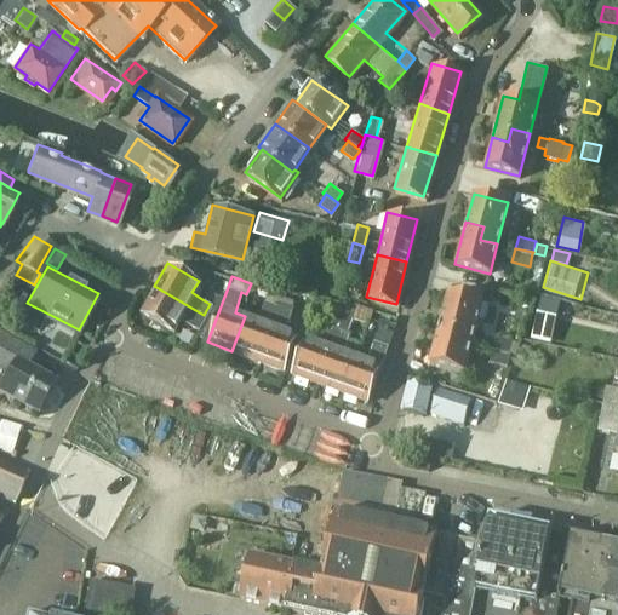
[(196,327),(204,315),(154,286),(141,309),(172,327),(178,316),(196,327)]
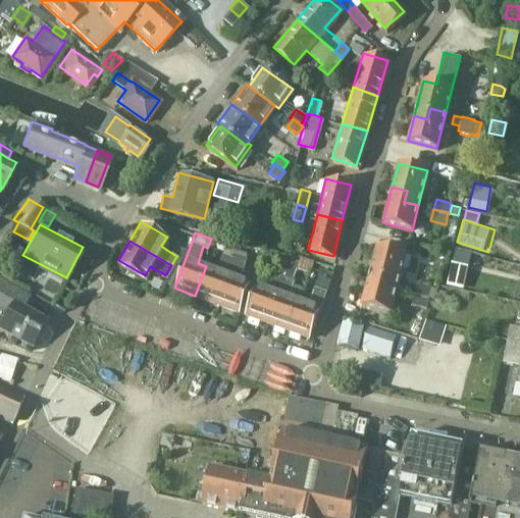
[(376,245),(370,270),(384,273),(382,285),(397,288),(406,252),(376,245)]
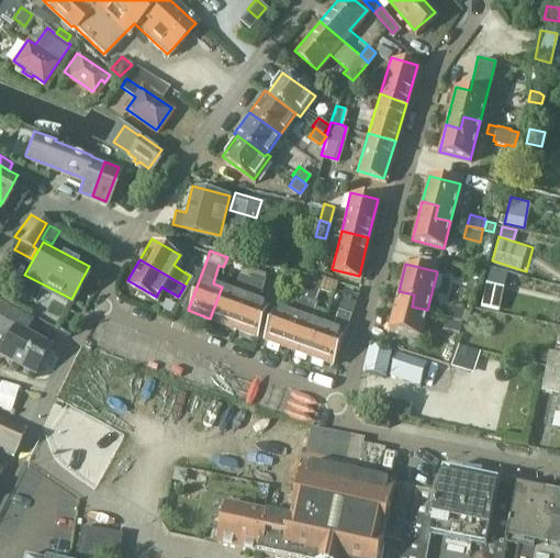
[(489,268),(485,281),(503,286),(506,272),(489,268)]
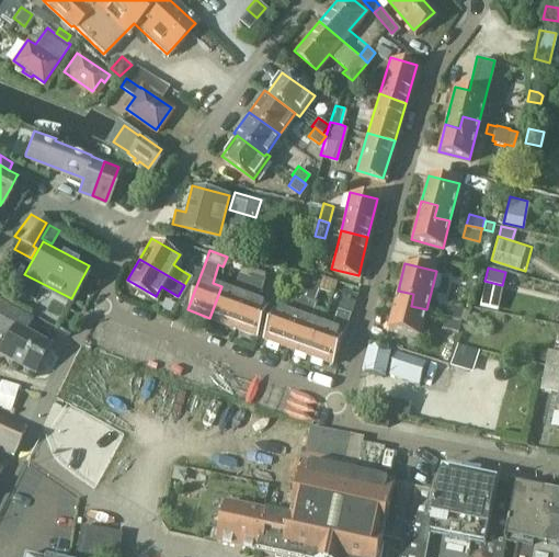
[(209,318),(232,326),(250,276),(240,272),(236,282),(234,291),(221,286),(209,318)]
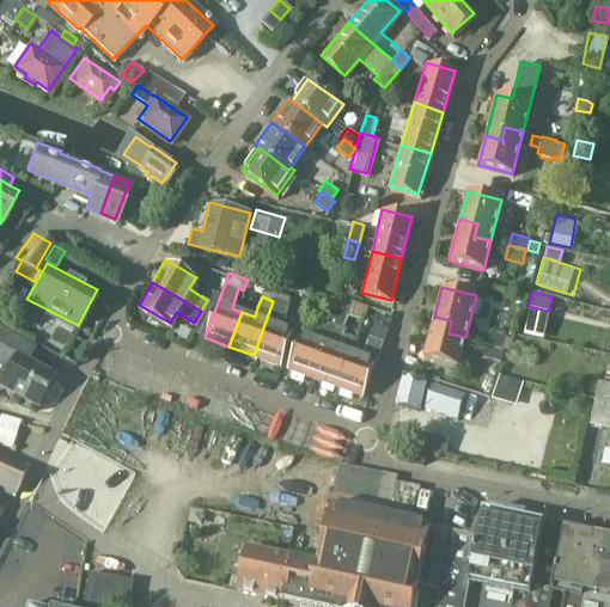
[(312,376),(336,385),(349,351),(337,347),(340,337),(343,326),(342,326),(347,312),(348,313),(353,300),(341,296),(335,316),(334,316),(312,376)]
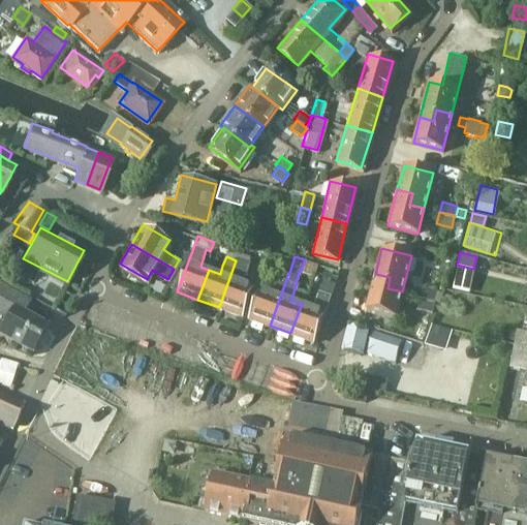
[(316,264),(305,259),(301,271),(313,275),(316,264)]
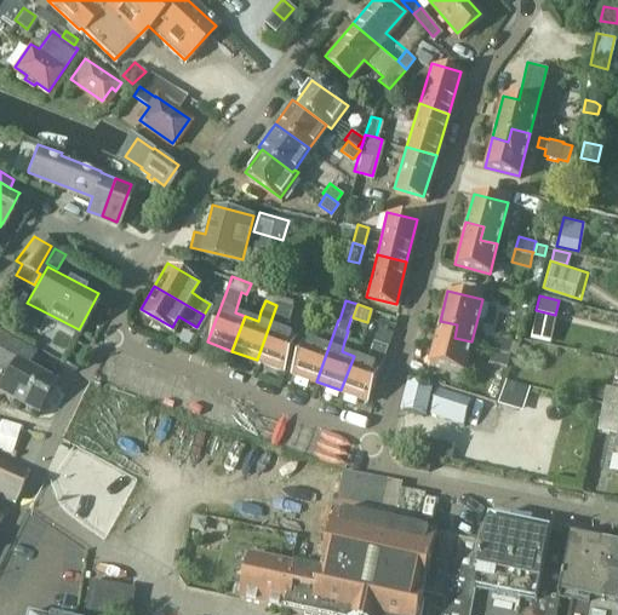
[(282,329),(285,320),(290,310),(276,305),(257,360),(281,368),(295,334),(282,329)]
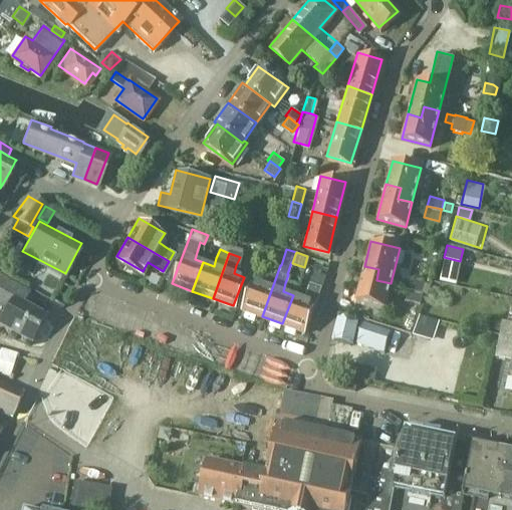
[(241,308),(262,316),(280,265),(271,261),(262,284),(252,280),(241,308)]
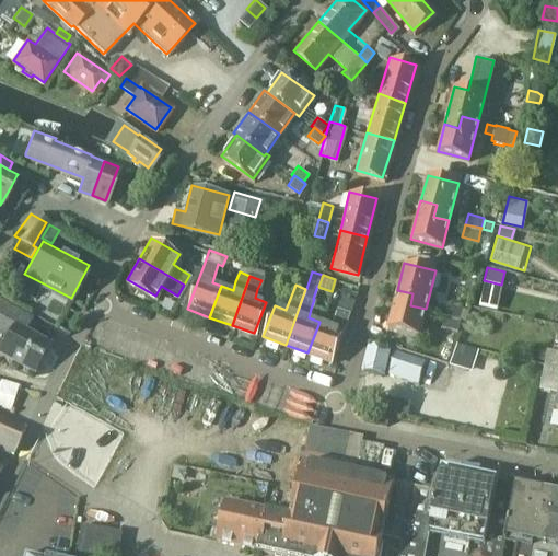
[(410,305),(413,293),(397,290),(387,327),(418,336),(426,309),(410,305)]
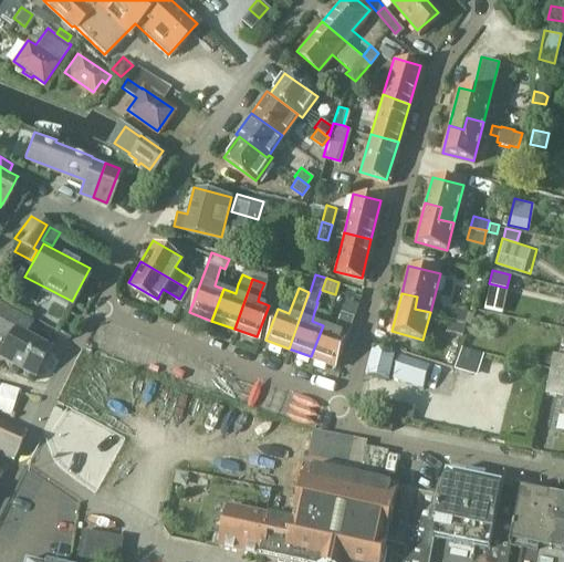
[(24,332),(31,320),(0,301),(0,335),(4,339),(0,346),(0,356),(33,376),(50,346),(24,332)]
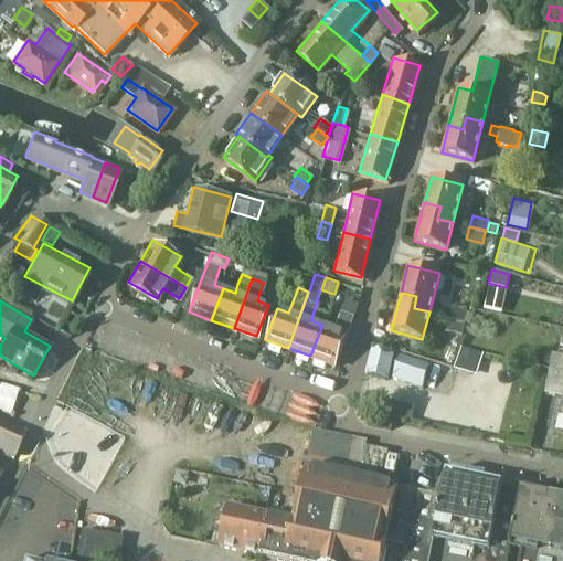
[(471,311),(450,306),(448,316),(463,320),(467,321),(471,311)]
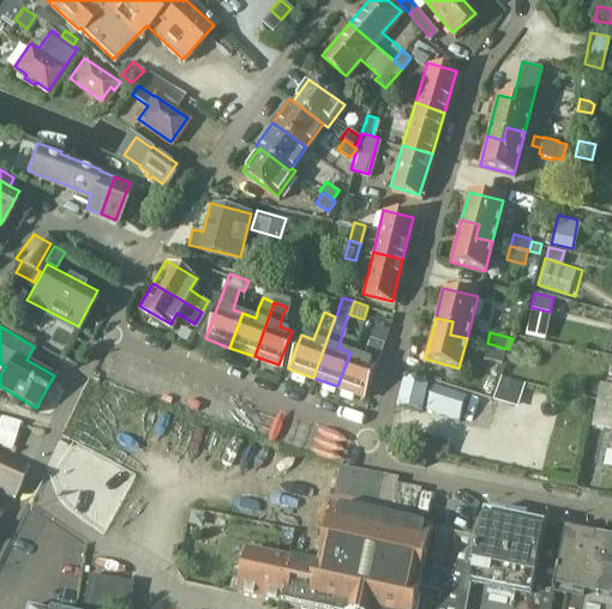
[(382,342),(369,337),(365,348),(361,356),(351,353),(337,386),(363,395),(382,342)]
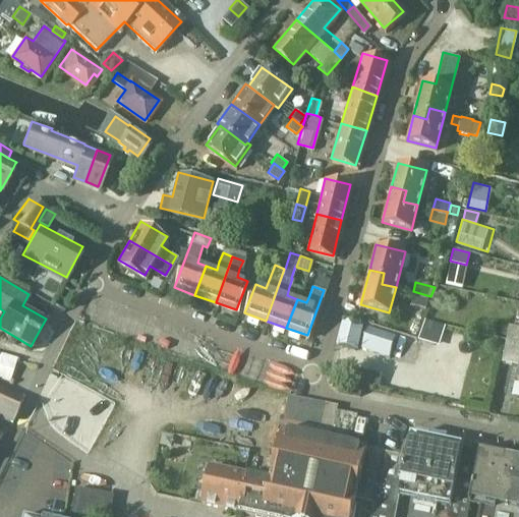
[(424,306),(426,295),(413,291),(410,302),(424,306)]
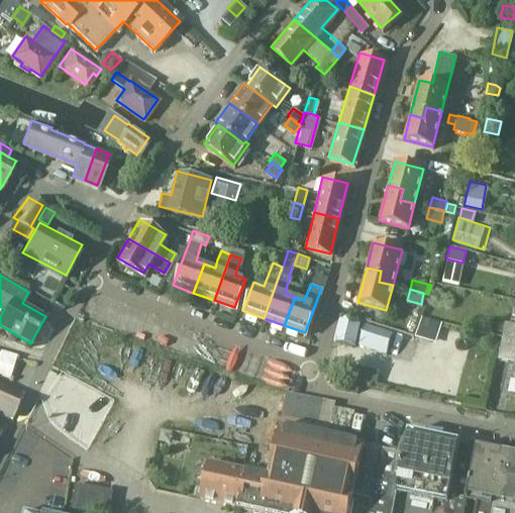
[(334,340),(352,344),(358,319),(341,314),(334,340)]
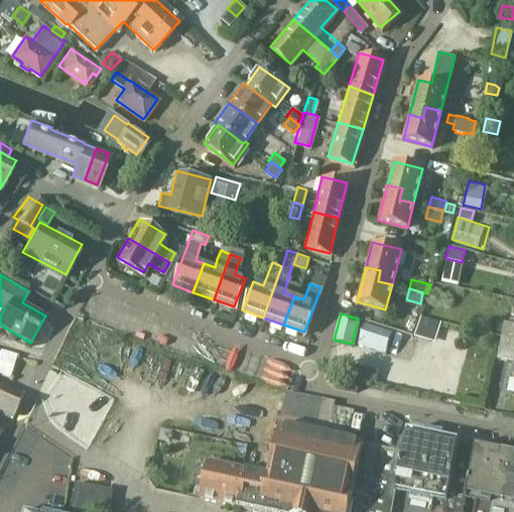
[(430,339),(435,318),(421,314),(414,334),(430,339)]
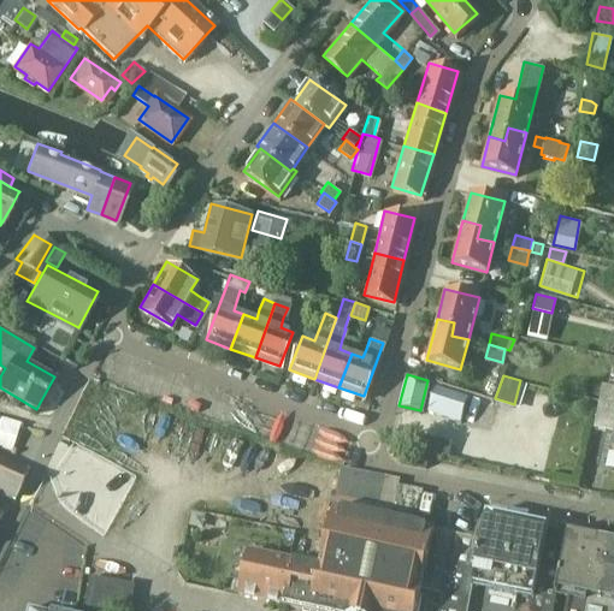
[(613,385),(601,383),(597,398),(613,401),(613,385)]
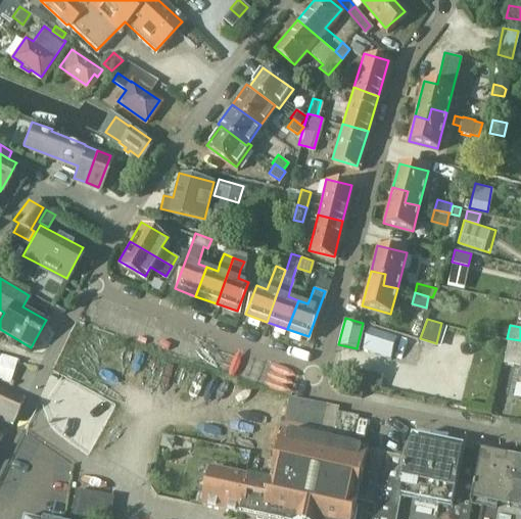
[(363,347),(390,357),(396,337),(369,328),(363,347)]
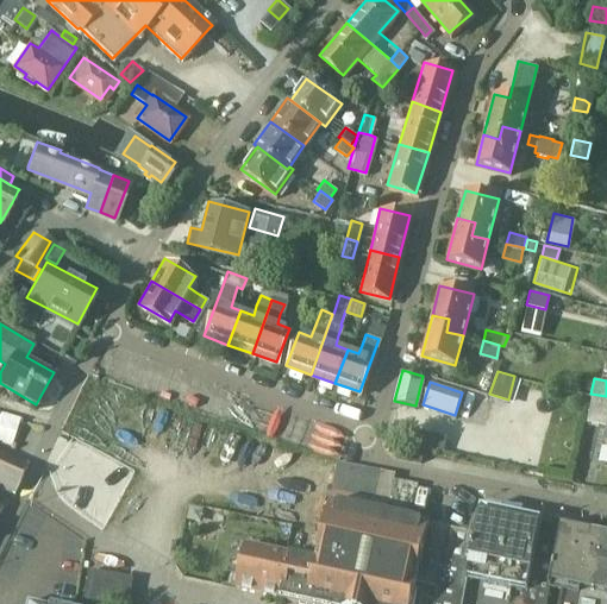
[(606,396),(590,394),(584,420),(606,425),(606,428),(604,444),(606,444),(606,396)]
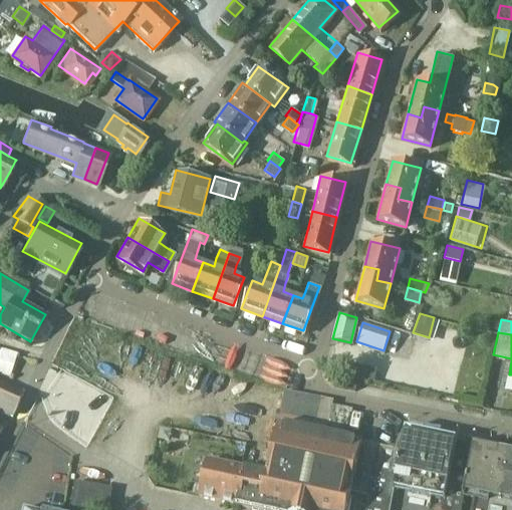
[(0,412),(1,409),(11,413),(21,389),(0,379),(0,412)]
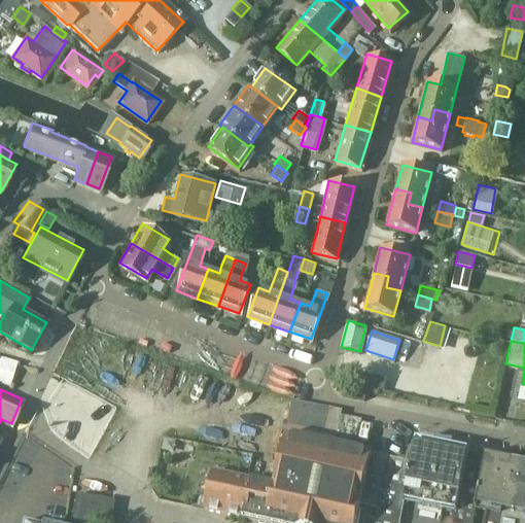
[(292,398),(286,422),(286,425),(299,428),(305,401),(292,398)]
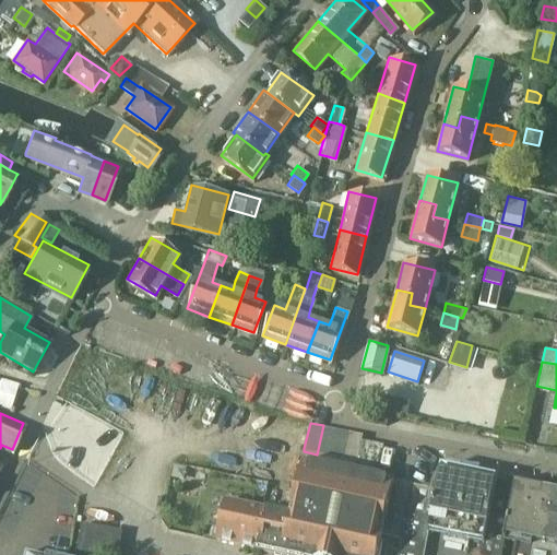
[(350,432),(336,428),(323,425),(317,455),(343,460),(350,432)]
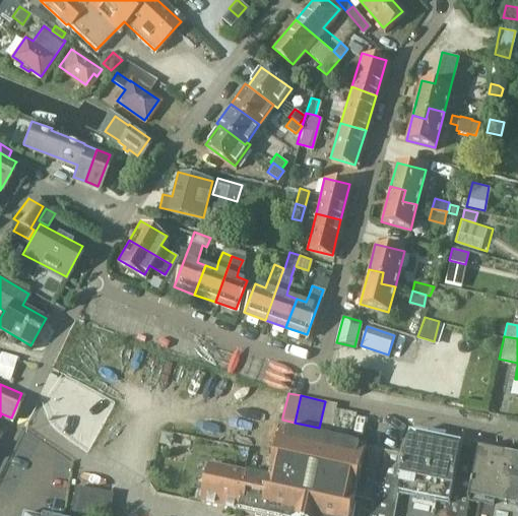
[(337,403),(325,401),(319,428),(331,431),(336,409),(337,403)]
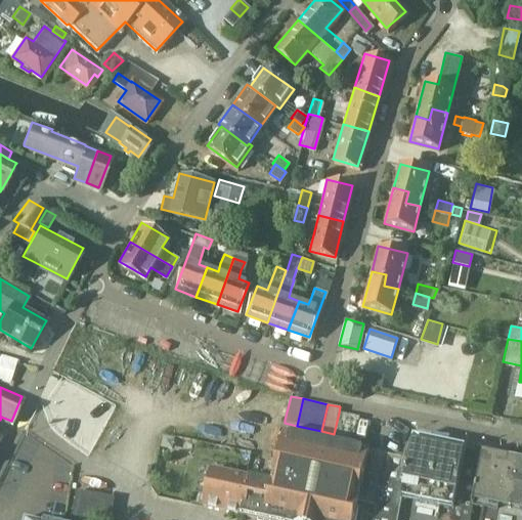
[(352,445),(357,416),(339,413),(334,434),(333,440),(352,445)]
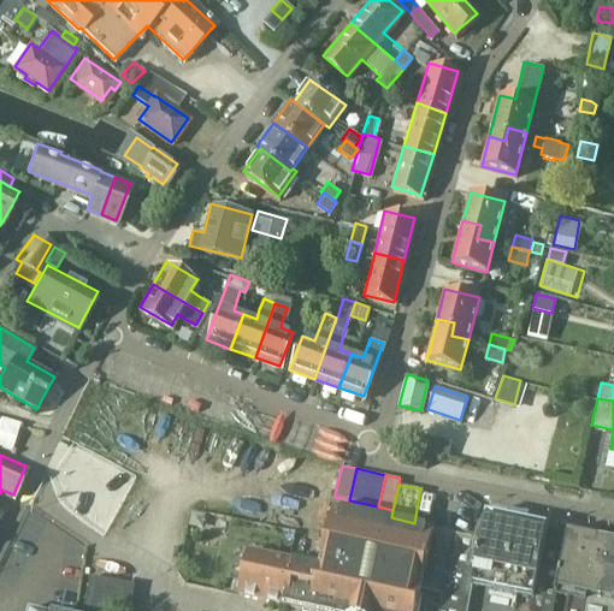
[(319,564),(289,557),(278,603),(314,610),(414,610),(420,587),(420,586),(442,589),(453,532),(434,527),(414,523),(391,517),(393,510),(378,506),(349,500),(335,497),(332,505),(319,564)]
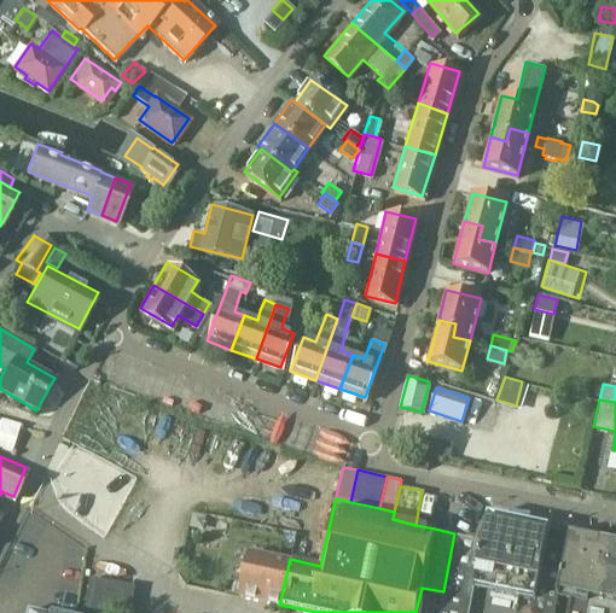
[(454,533),(443,591),(439,612),(468,612),(474,585),(542,600),(539,612),(551,612),(555,602),(556,602),(557,594),(568,595),(563,612),(583,612),(599,538),(483,515),(478,538),(454,533)]
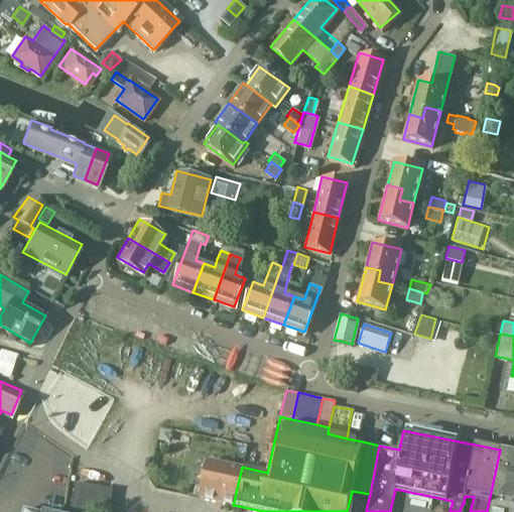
[(513,511),(513,452),(500,450),(487,511),(513,511)]
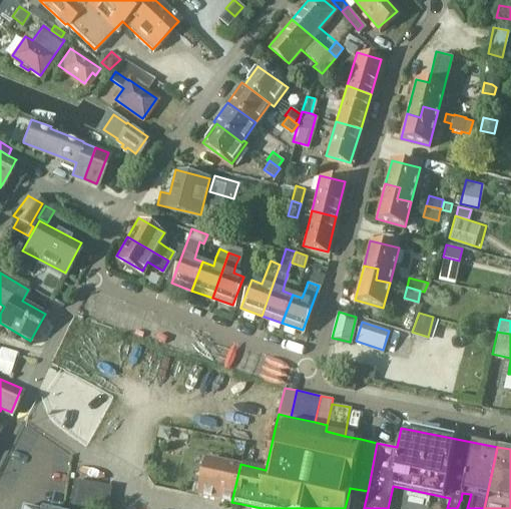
[(240,464),(206,457),(197,495),(231,502),(240,464)]
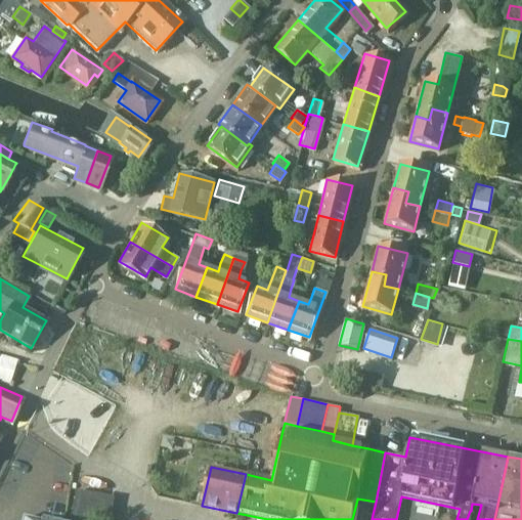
[(68,518),(77,519),(105,519),(111,496),(99,494),(74,489),(68,518)]
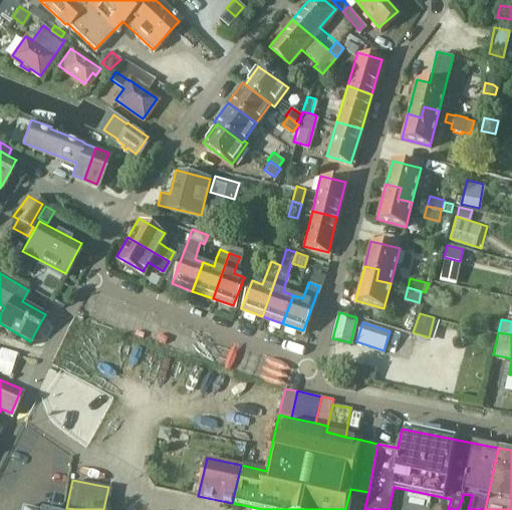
[(446,502),(442,499),(437,499),(433,502),(432,507),(432,509),(446,509),(448,506),(446,502)]
